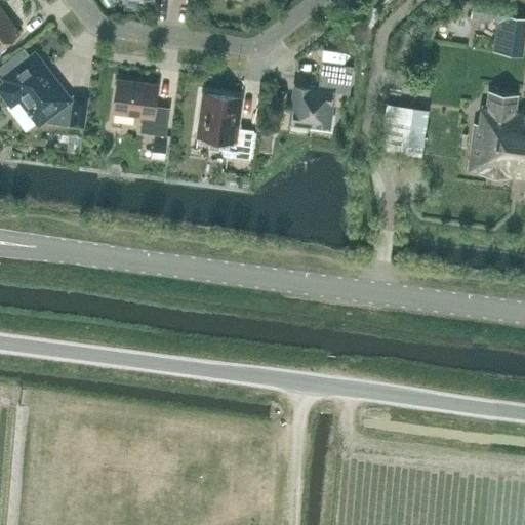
[(0,45),(17,33),(0,8),(0,45)]
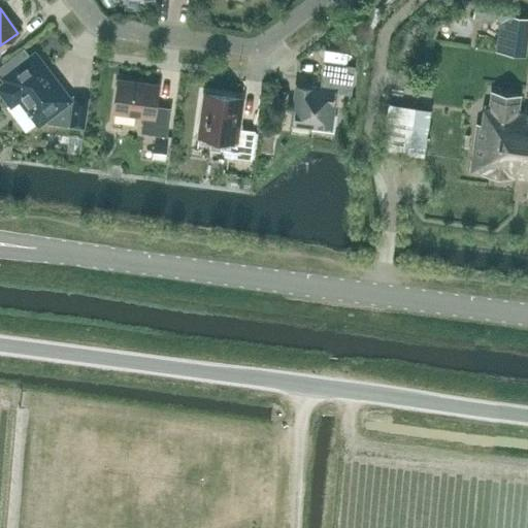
[(502,13),(497,51),(522,54),(527,18),(502,13)]
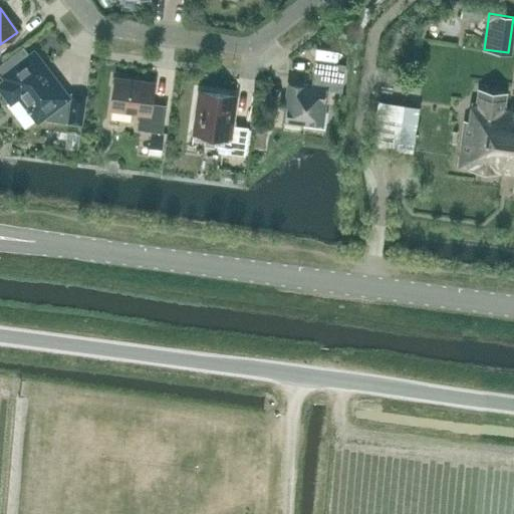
[(46,66),(44,66),(34,53),(7,73),(10,77),(0,84),(0,86),(10,100),(9,101),(10,102),(19,95),(27,106),(26,107),(28,109),(29,109),(37,119),(43,115),(46,119),(80,124),(84,96),(70,94),(67,97),(50,75),(51,73),(46,66)]
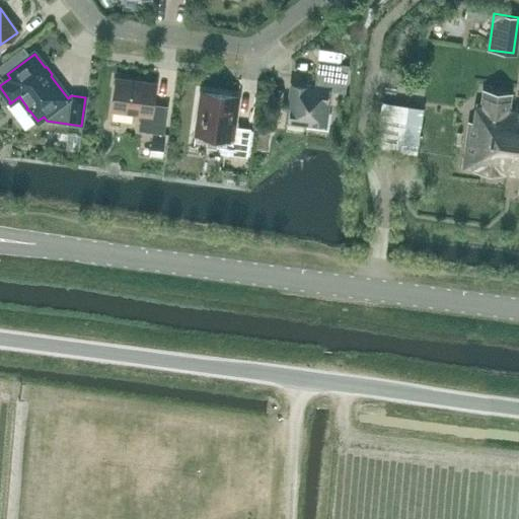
[(344,91),(347,66),(318,63),(315,86),(303,85),(290,95),(286,122),(306,125),(306,129),(327,131),(330,114),(326,113),(329,89),(344,91)]
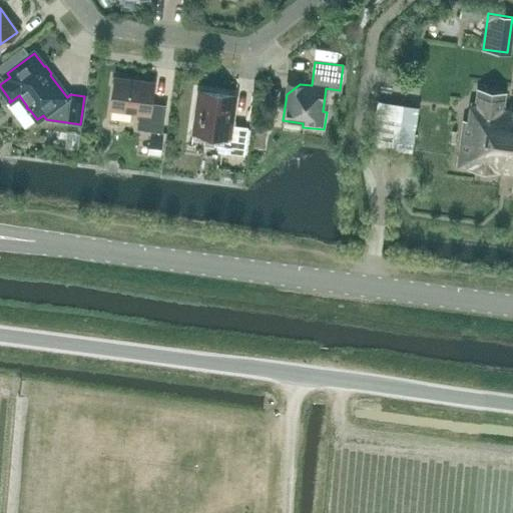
[(151,103),(154,83),(114,78),(109,115),(110,115),(111,109),(138,112),(136,129),(162,132),(165,105),(151,103)]
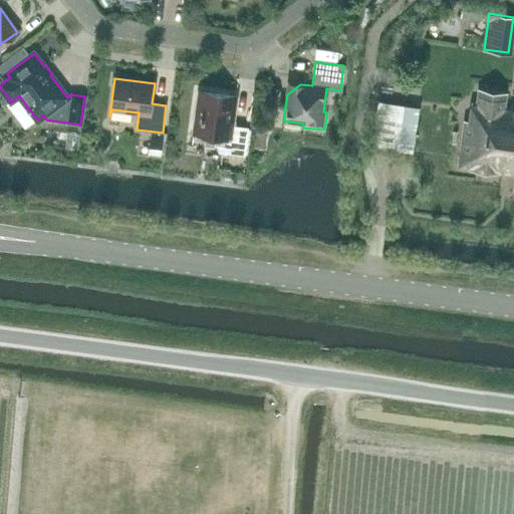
[(513,107),(504,106),(506,93),(477,89),(476,102),(471,101),(468,120),(464,120),(458,167),(513,175),(513,107)]
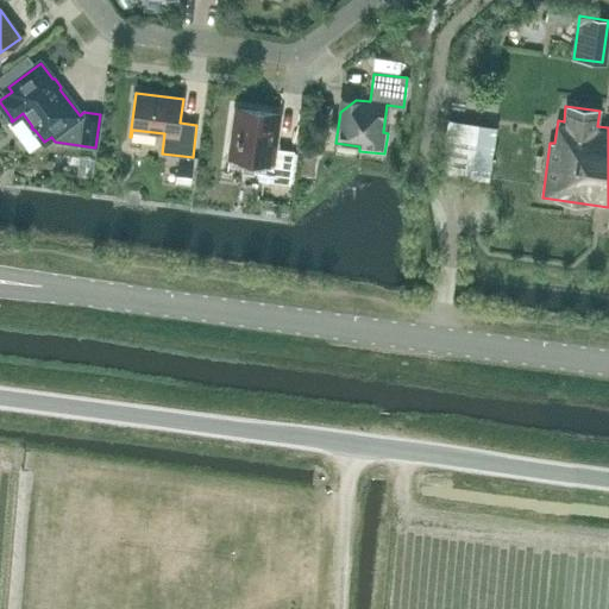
[(237,110),(237,107),(236,107),(228,159),(230,159),(230,157),(261,161),(258,180),(289,183),(294,151),(275,149),(280,113),(278,113),(278,115),(237,110)]
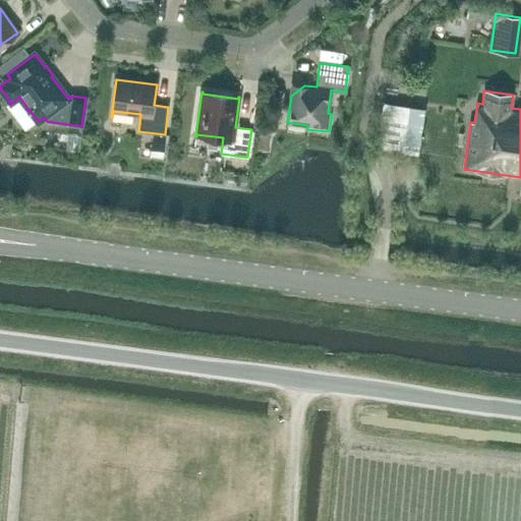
[(425,110),(383,104),(375,152),(418,158),(425,110)]
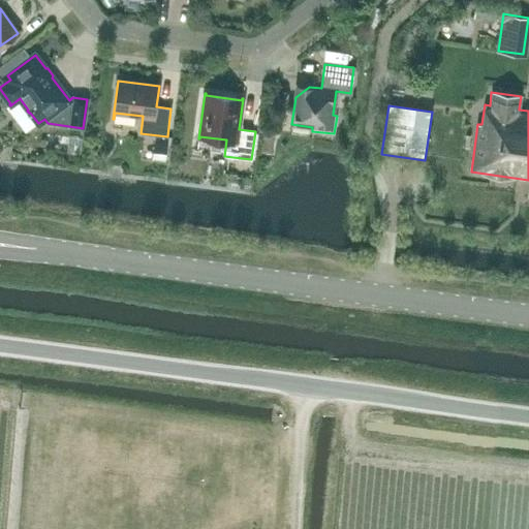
[(261,130),(258,151),(272,153),(275,132),(261,130)]
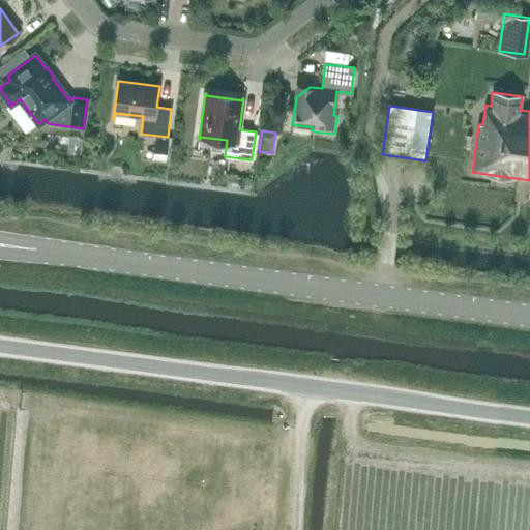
All buildings are outlined.
